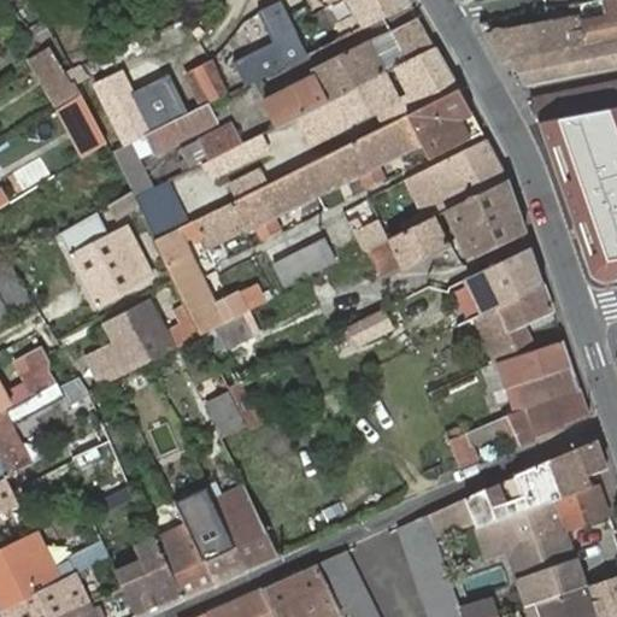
[(410,4),(407,0),(331,0),(336,6),(346,0),(358,18),(364,28),(410,4)]
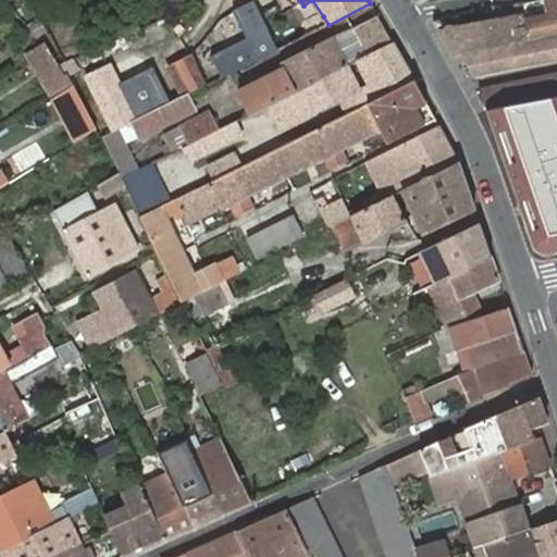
[(519,20),(522,45),(556,37),(556,0),(551,0),(545,1),(547,15),(519,20)]
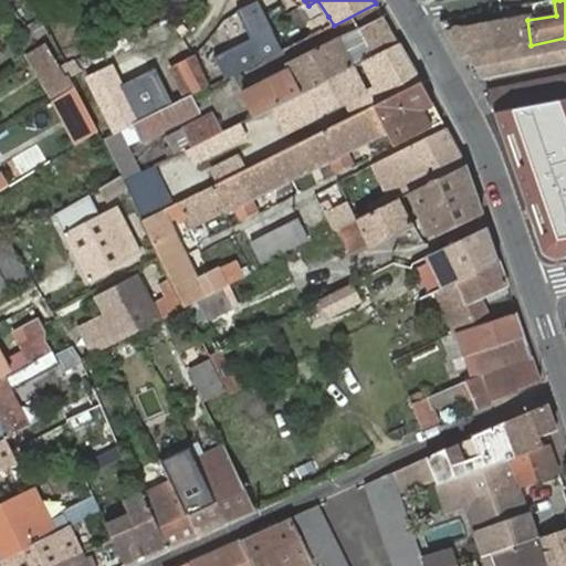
[(224,80),(283,51),(274,32),(258,1),(238,12),(222,24),(234,50),(216,60),(224,80)]
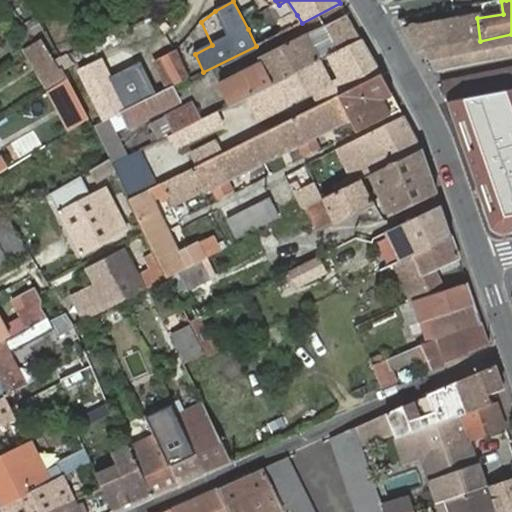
[(361,40),(347,16),(325,28),(314,31),(328,57),(337,52),(361,40)]
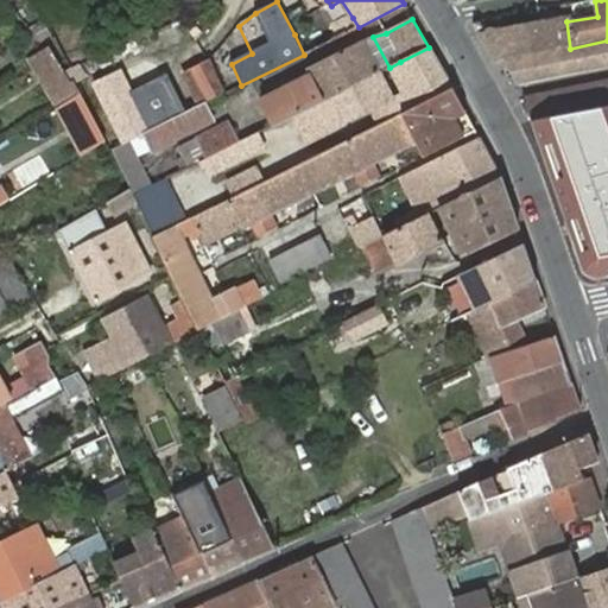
[(494,64),(502,62),(570,49),(567,21),(498,36),(495,30),(489,29),(487,32),(487,37),(480,38),(494,64)]
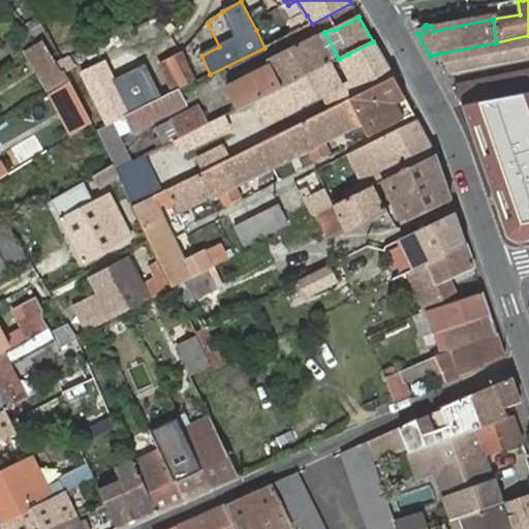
[(339,59),(324,32),(315,37),(329,64),(339,59)]
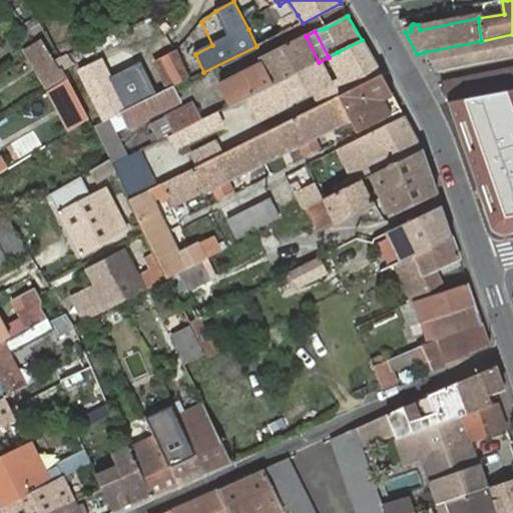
[(43,34),(23,48),(49,91),(67,79),(43,34)]
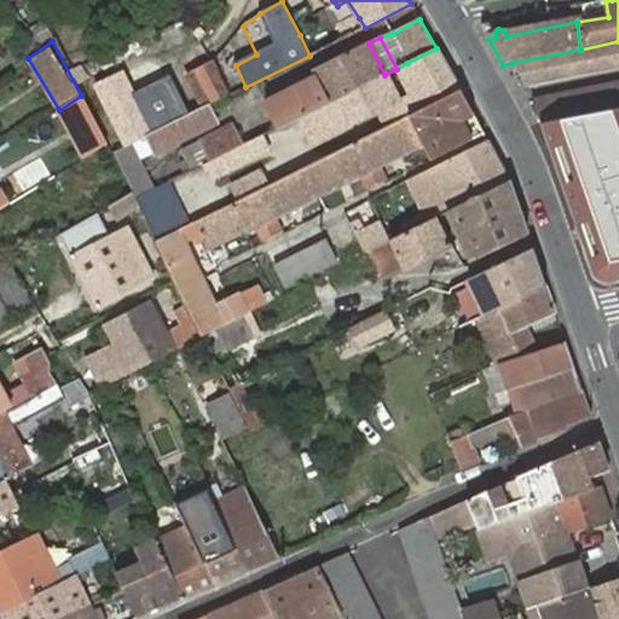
[(512,63),(526,88),(618,69),(618,41),(580,50),(512,63)]
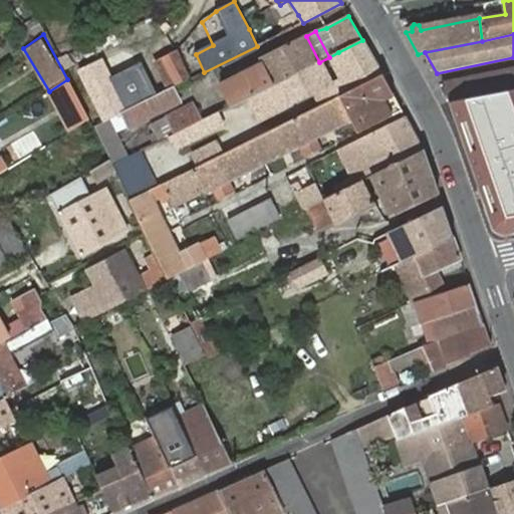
[(229,107),(246,98),(319,62),(306,36),(257,60),(261,66),(219,87),(229,107)]
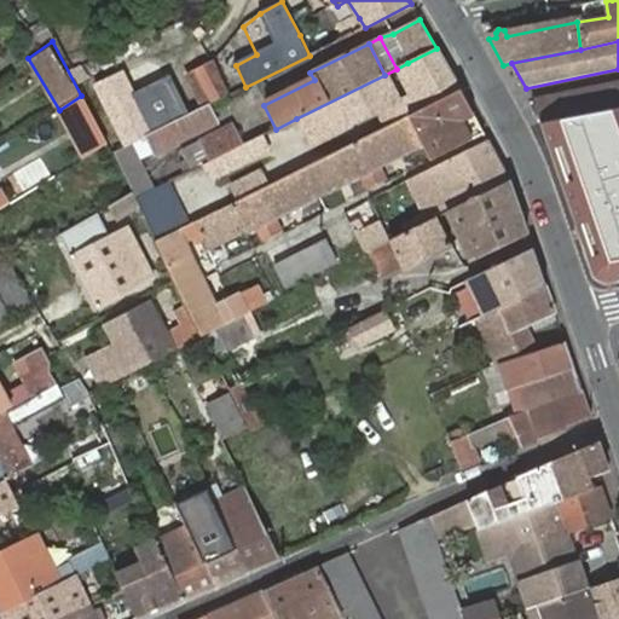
[(449,69),(437,48),(408,63),(397,69),(406,90),(449,69)]
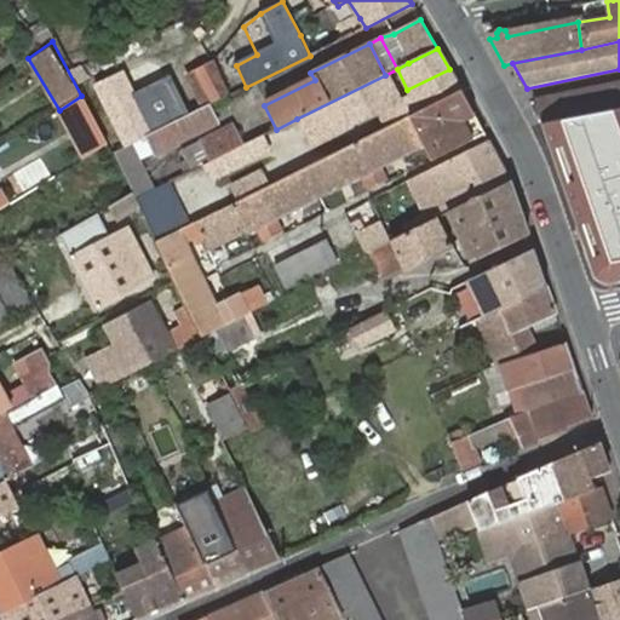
[(207,107),(231,95),(216,63),(191,75),(207,107)]
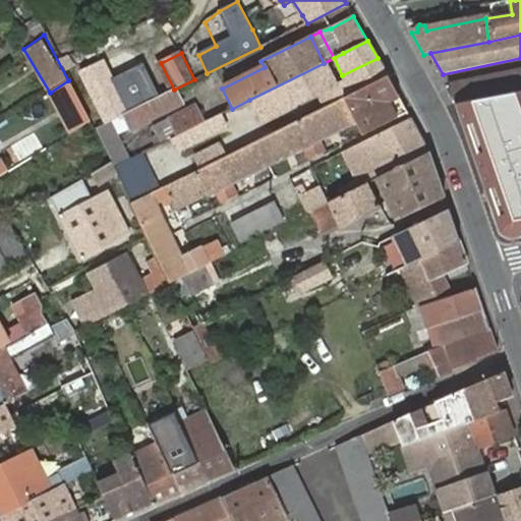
[(388,75),(378,58),(342,75),(345,80),(335,84),(316,94),(323,108),(342,98),(388,75)]
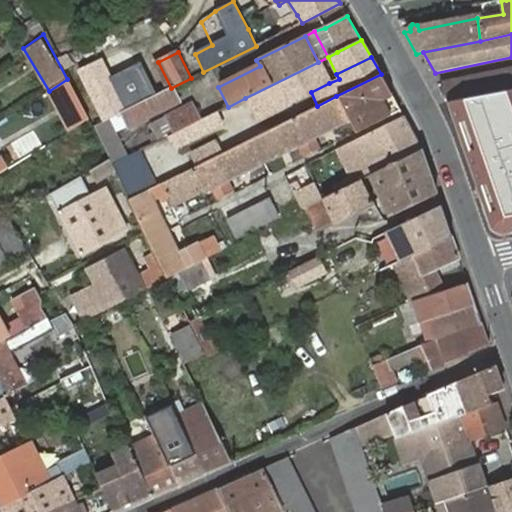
[(102,59),(77,71),(101,122),(104,121),(108,119),(122,112),(156,96),(140,62),(111,76),(102,59)]
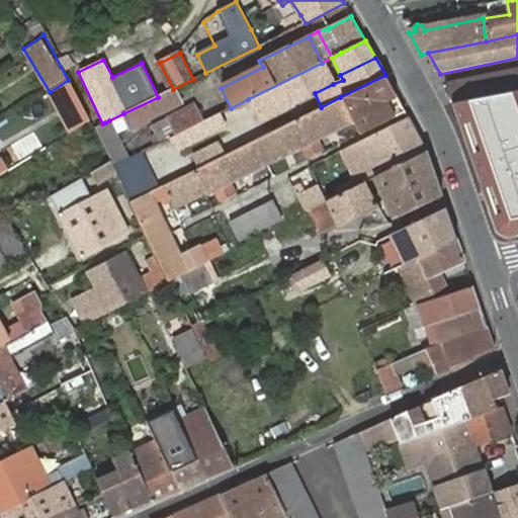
[(315,93),(333,84),(322,63),(248,99),(259,121),(315,93)]
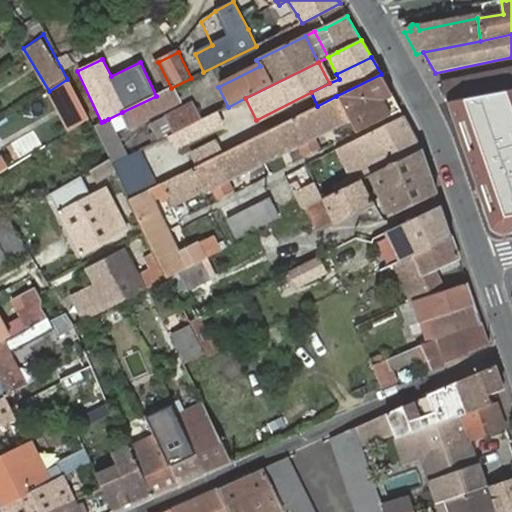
[(511,73),(440,84),(448,106),(511,93),(511,73)]
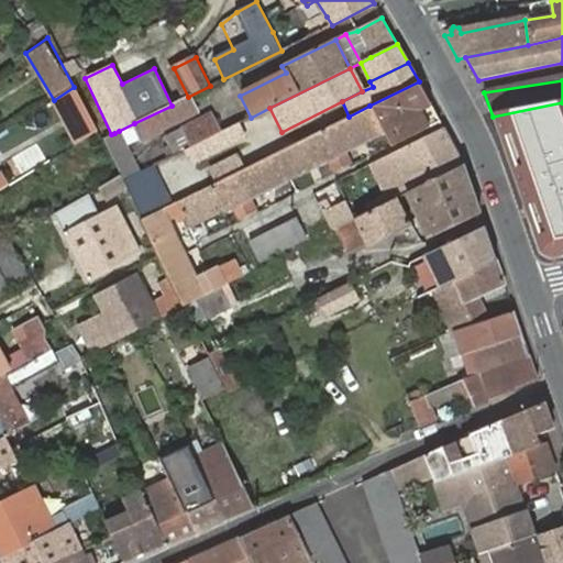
[(431,103),(419,81),(370,106),(382,129),(390,146),(431,127),(420,109),(431,103)]
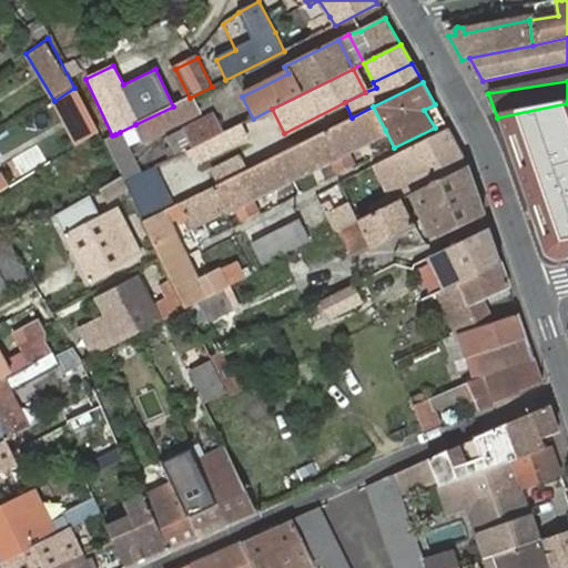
[(87,94),(70,99),(82,140),(98,134),(87,94)]
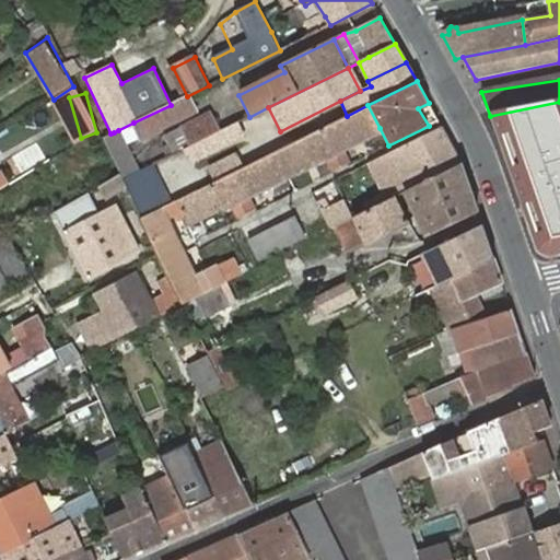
[(171,105),(133,123),(140,138),(141,140),(195,113),(187,96),(171,105)]
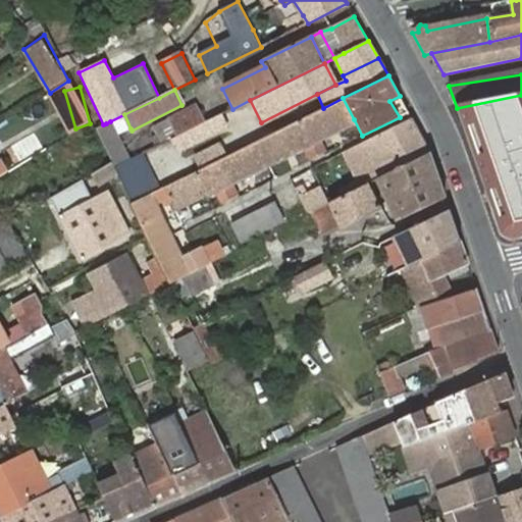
[(521,95),(457,108),(501,235),(514,241),(521,240),(521,95)]
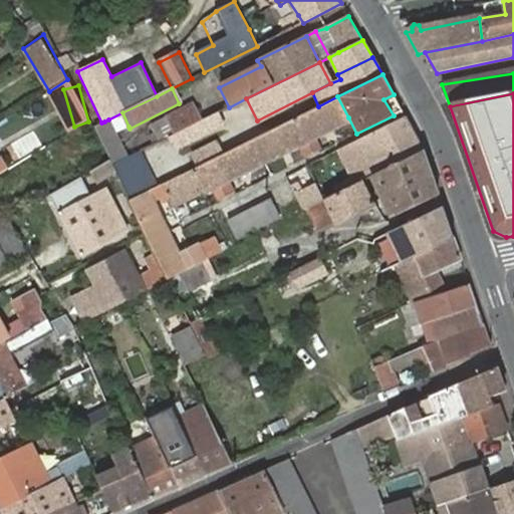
[(403,111),(394,94),(383,99),(394,115),(403,111)]
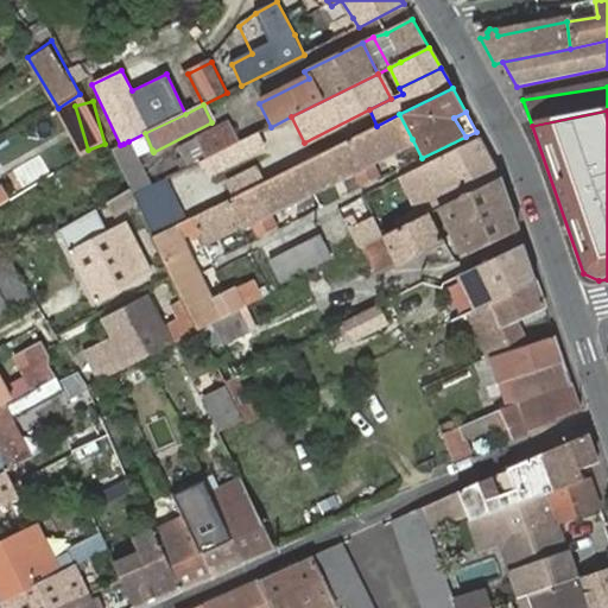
[(412,139),(399,114),(377,126),(263,183),(234,197),(184,222),(153,238),(190,309),(201,330),(211,325),(239,311),(264,298),(255,280),(216,301),(183,238),(189,235),(194,242),(201,239),(204,247),(211,244),(208,233),(238,219),(241,227),(251,221),(257,235),(274,226),(268,211),(352,170),(360,187),(377,178),(368,163),(412,139)]
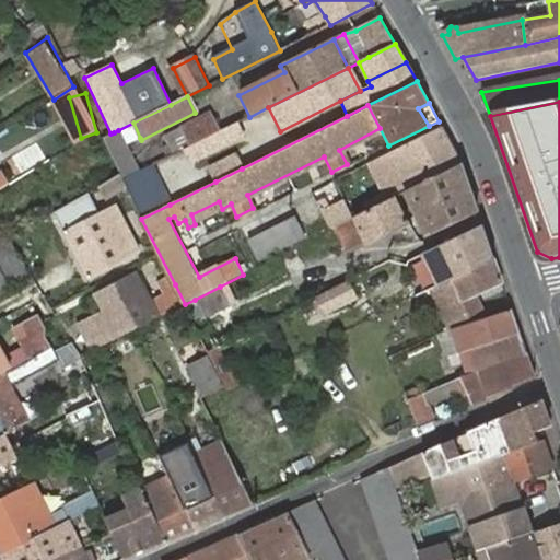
[(164,139),(173,155),(184,150),(216,133),(208,116),(164,139)]
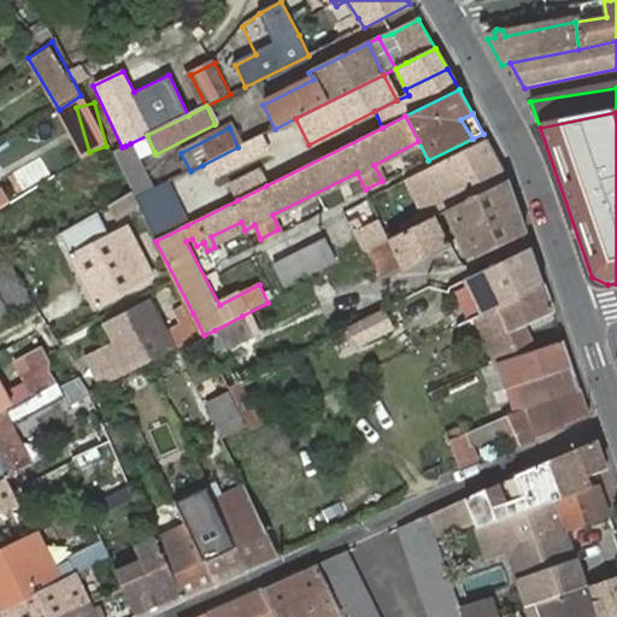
[(147,135),(130,144),(139,159),(154,152),(147,135)]
